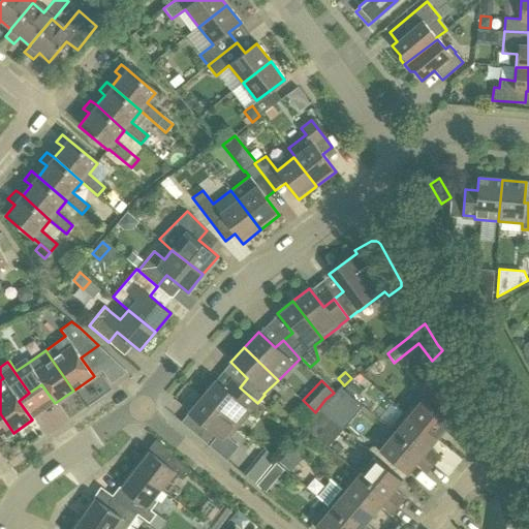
[(257,403),(240,387),(232,396),(215,381),(201,397),(237,427),(250,410),(257,416),(263,409),(257,403)]
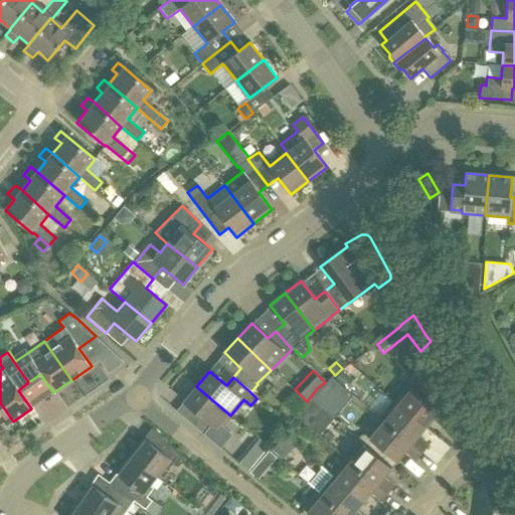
[(392,400),(423,426),(431,418),(457,441),(467,428),(441,405),(449,396),(424,376),(423,377),(416,372),(392,400)]
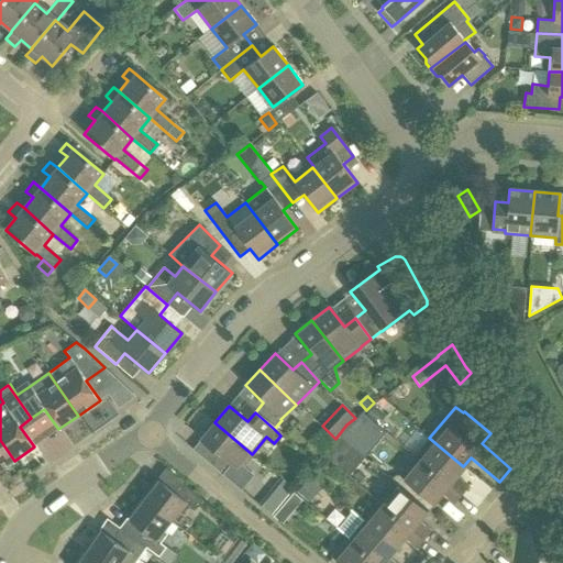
[(372,408),(365,416),(376,424),(383,417),(372,408)]
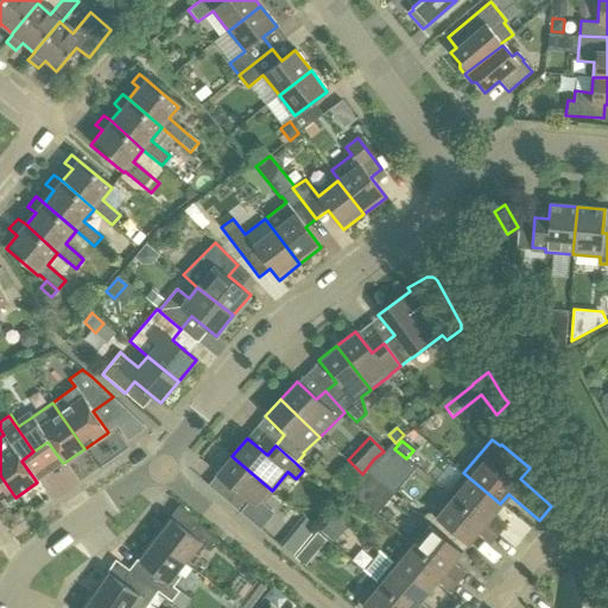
[(362,475),(379,486),(380,483),(390,492),(413,463),(392,447),(386,453),(384,451),(374,458),(362,474),(362,475)]
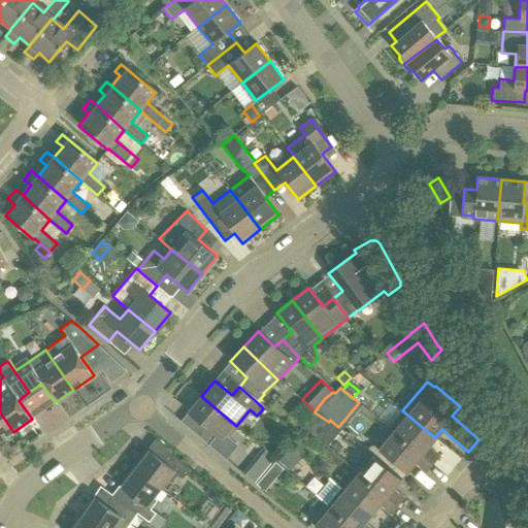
[(227,436),(236,426),(201,396),(189,411),(204,424),(195,434),(227,460),(236,449),(235,443),(227,436)]
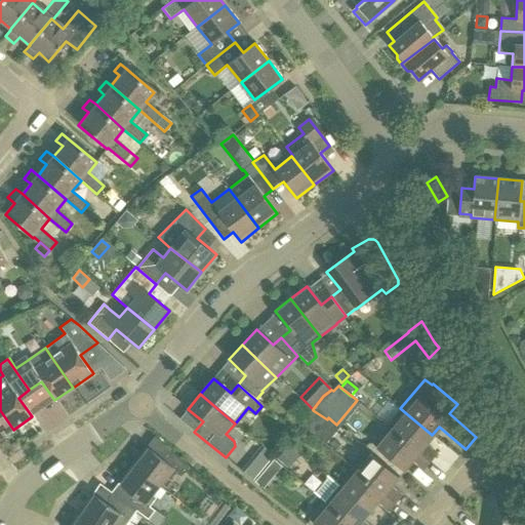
[(426,443),(432,435),(400,408),(387,426),(431,461),(438,453),(426,443)]
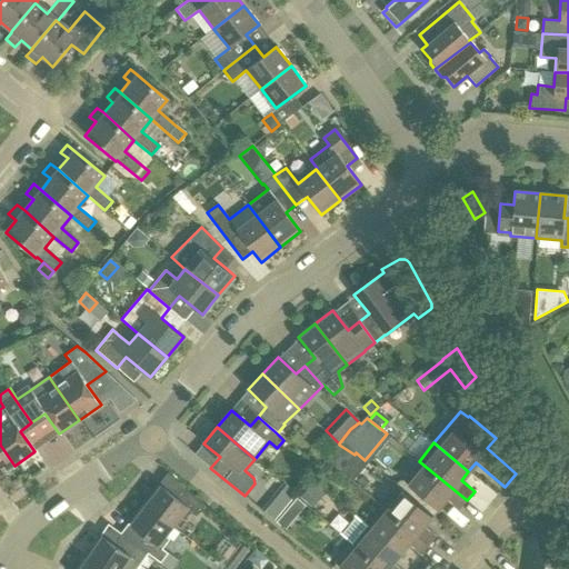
[(0,476),(15,466),(0,445),(0,476)]
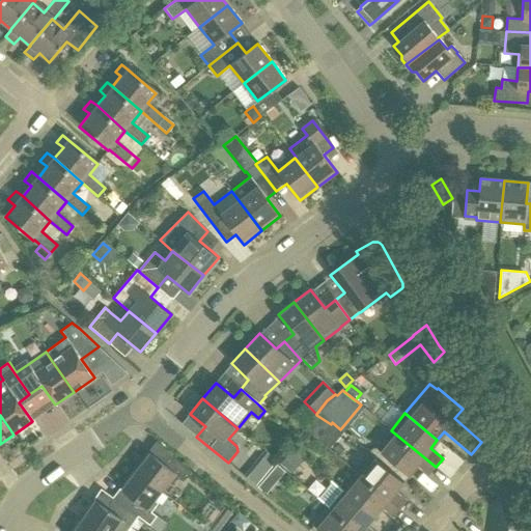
[(317,440),(331,424),(316,415),(304,428),(307,430),(313,437),(317,440)]
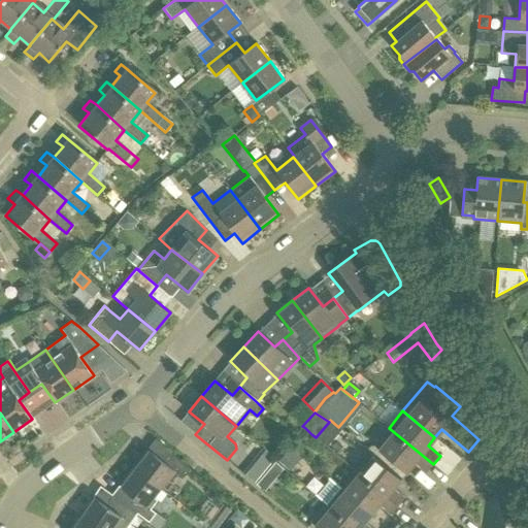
[(306,441),(311,434),(305,428),(299,435),(306,441)]
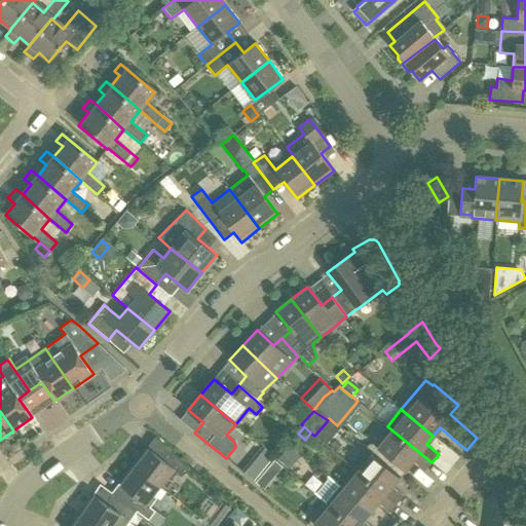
[(423,472),(431,462),(387,426),(372,444),(404,471),(411,462),(423,472)]
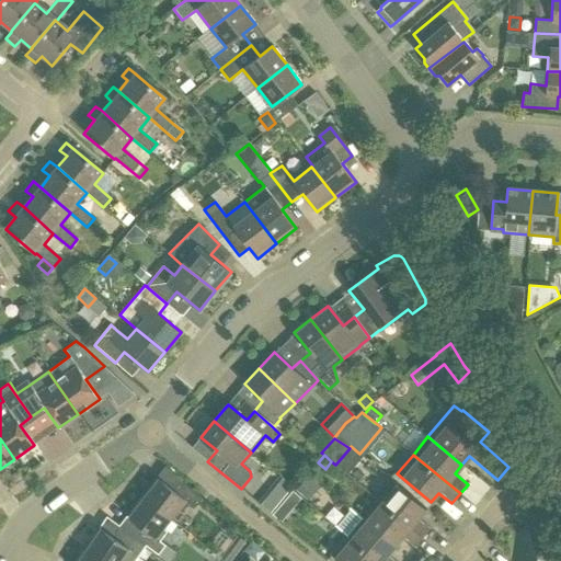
[(255,492),(267,502),(289,477),(277,467),(255,492)]
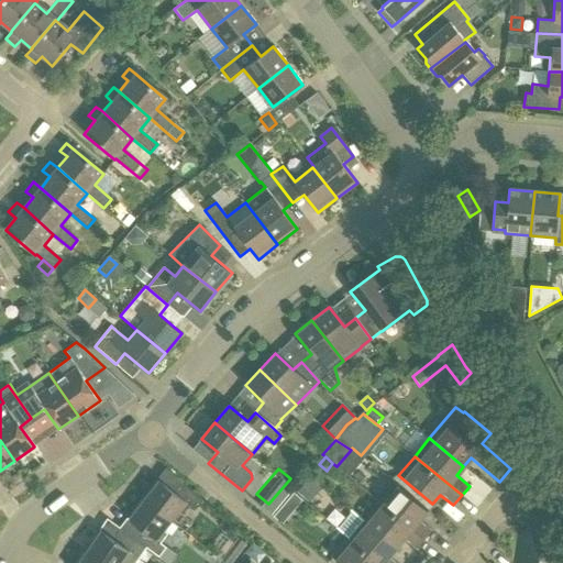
[(309,478),(297,494),(308,503),(321,488),(309,478)]
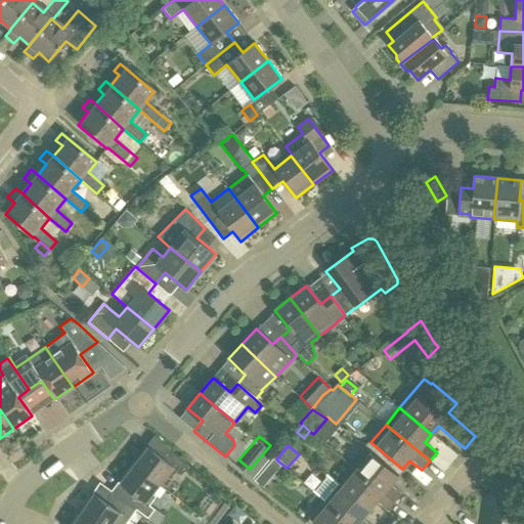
[(133,466),(158,484),(165,475),(170,479),(177,471),(182,475),(188,466),(168,449),(161,459),(146,447),(133,466)]
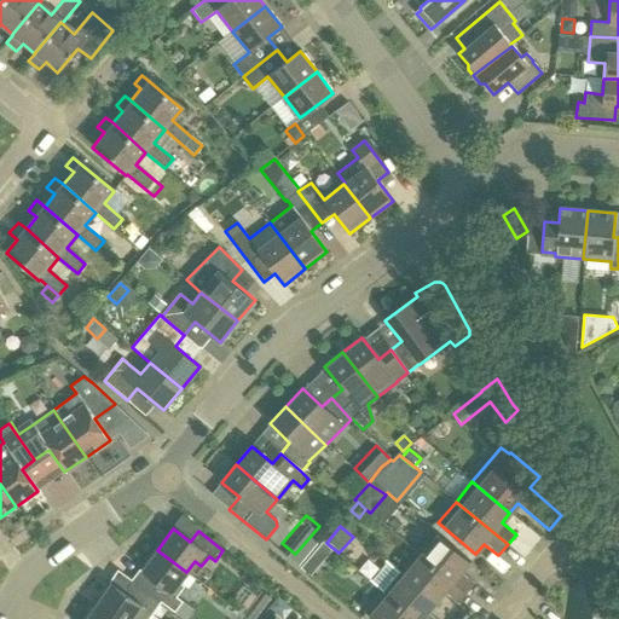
[(461,571),(469,561),(431,531),(414,551),(467,594),(475,584),(461,571)]
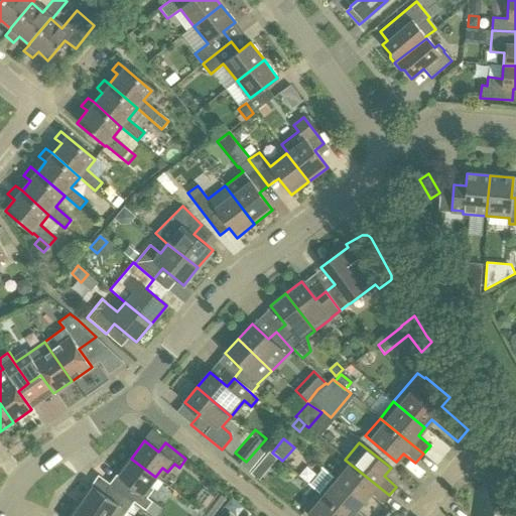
[(149,485),(155,477),(131,459),(117,476),(129,486),(122,494),(134,503),(134,502),(145,511),(152,502),(147,498),(153,489),(149,485)]
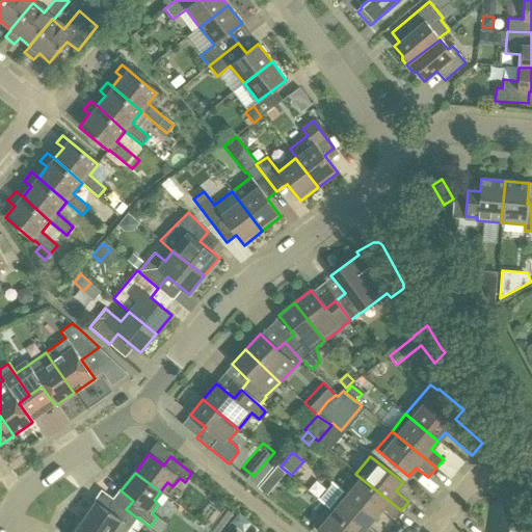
[(342,489),(341,490),(374,517),(380,509),(393,520),(401,510),(355,474),(342,489)]
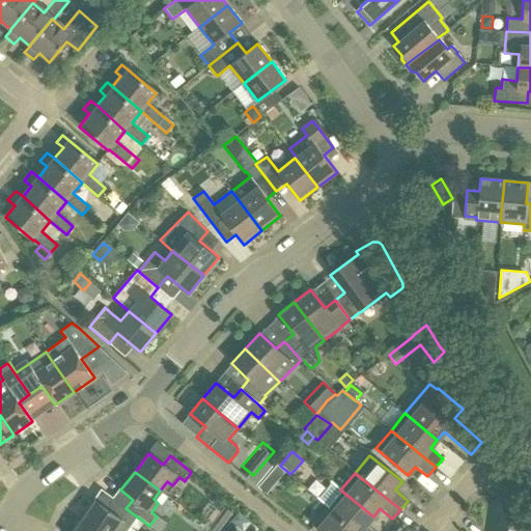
[(333,481),(317,499),(327,506),(327,507),(356,530),(373,530),(367,525),(373,516),(340,490),(341,488),(333,481)]
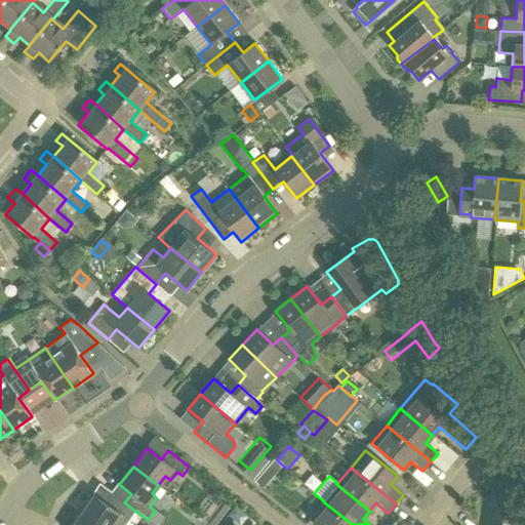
[(509,489),(516,481),(512,477),(503,485),(509,489)]
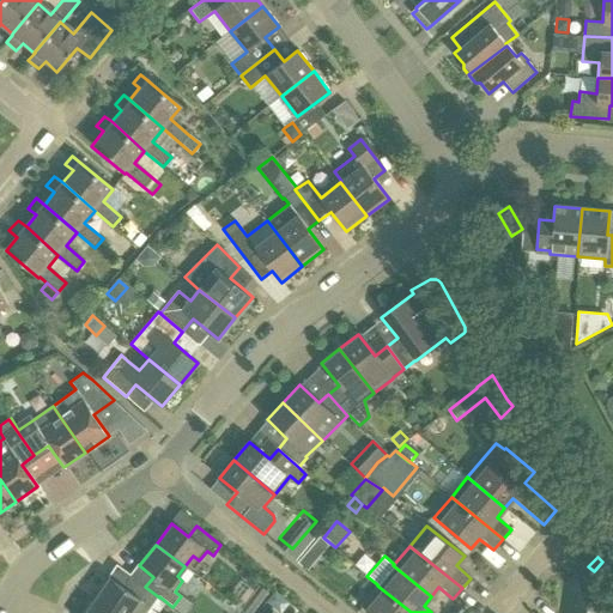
[(159,598),(145,587),(132,577),(123,589),(107,578),(93,599),(113,612),(147,612),(152,607),(159,598)]
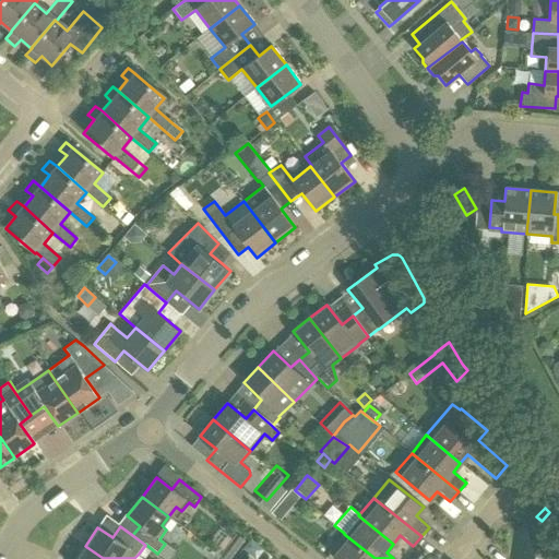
[(558,558),(558,539),(540,526),(513,535),(508,558),(558,558)]
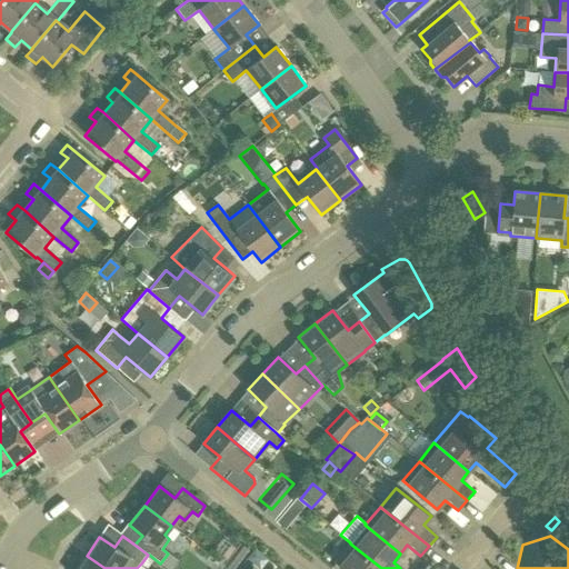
[(228,568),(236,568),(246,558),(251,551),(250,551),(251,550),(240,542),(226,561),(215,552),(211,557),(228,568)]
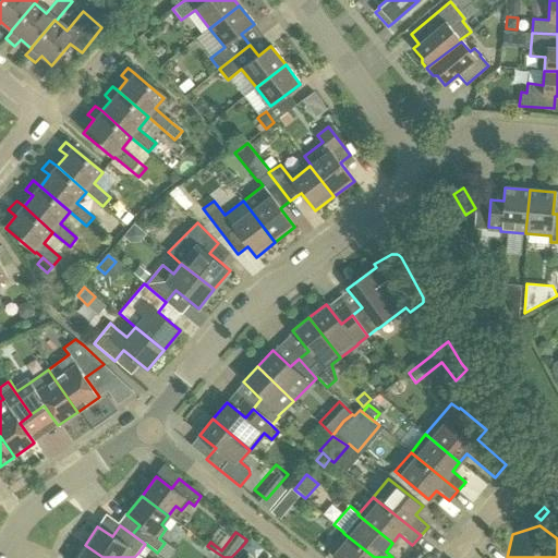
[(374,557),(343,533),(328,552),(336,557),(374,557)]
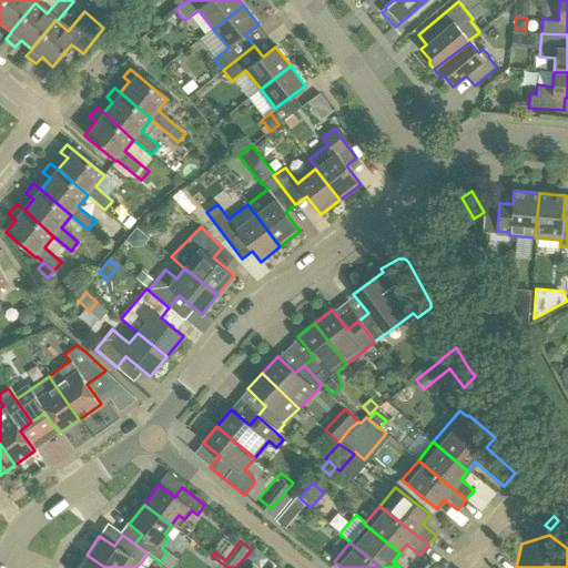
[(104,567),(87,555),(77,567),(104,567)]
